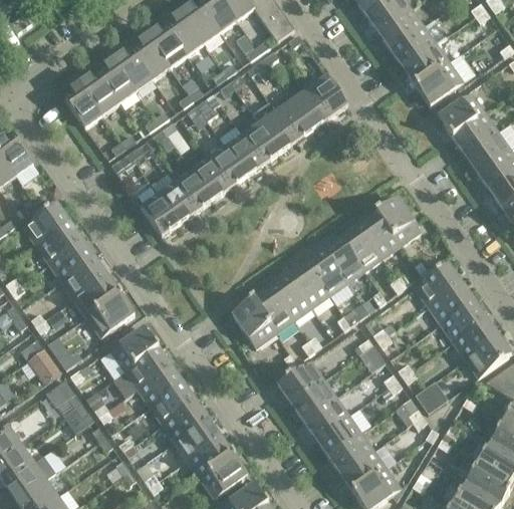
[(237,21),(222,0),(203,0),(199,3),(220,32),(237,21)]
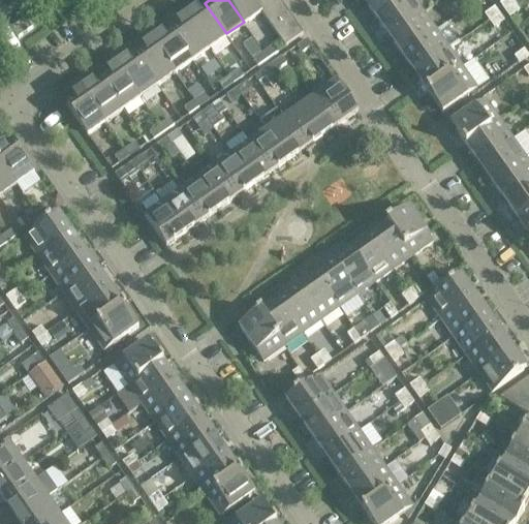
[(228,0),(244,22),(261,8),(255,0),(228,0)]
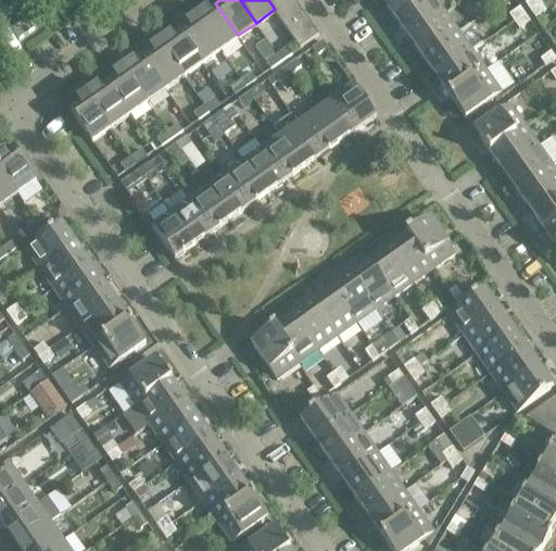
[(268,0),(275,9),(301,45),(318,33),(295,0),(268,0)]
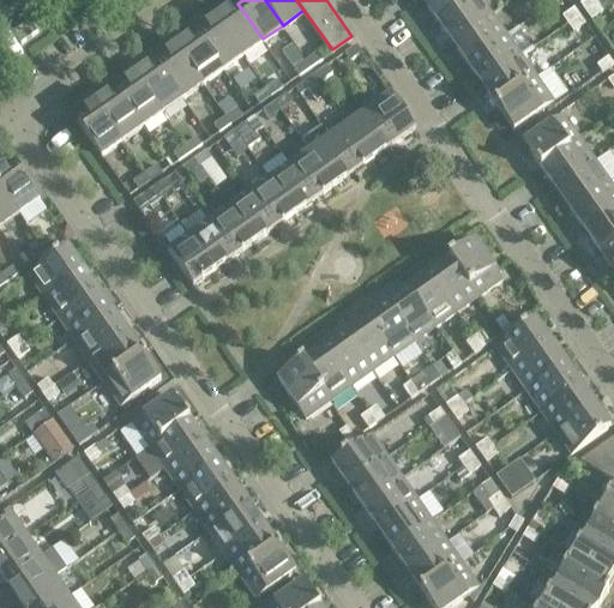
[(429,0),(431,1),(427,4),(437,18),(461,0),(429,0)]
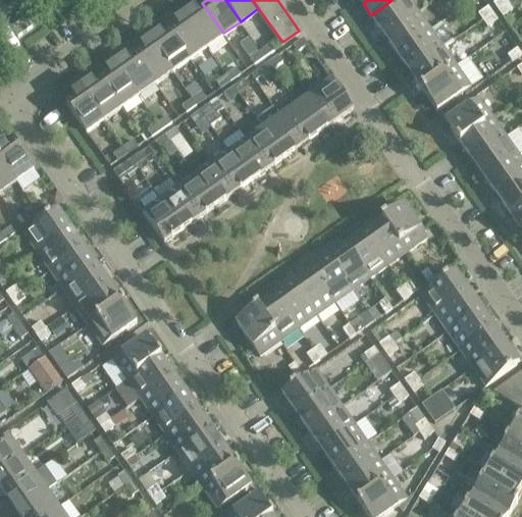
[(418,9),(412,0),(392,0),(371,15),(379,27),(382,24),(386,31),(418,9)]
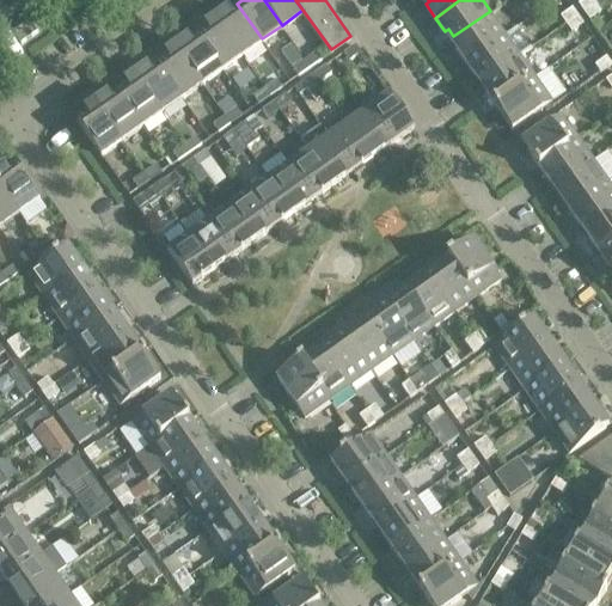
[(601,7),(595,0),(583,8),(589,16),(601,7)]
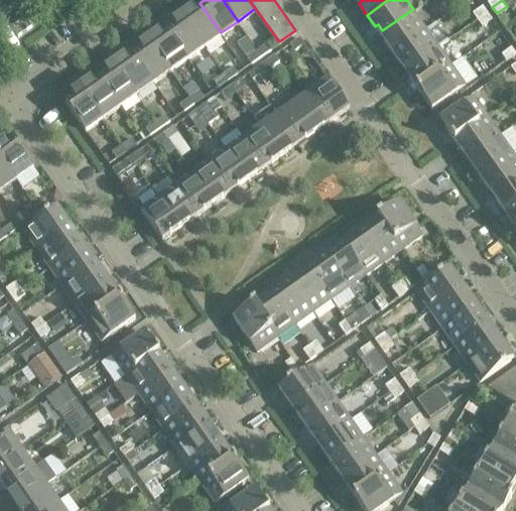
[(221,32),(200,3),(183,15),(204,44),(221,32)]
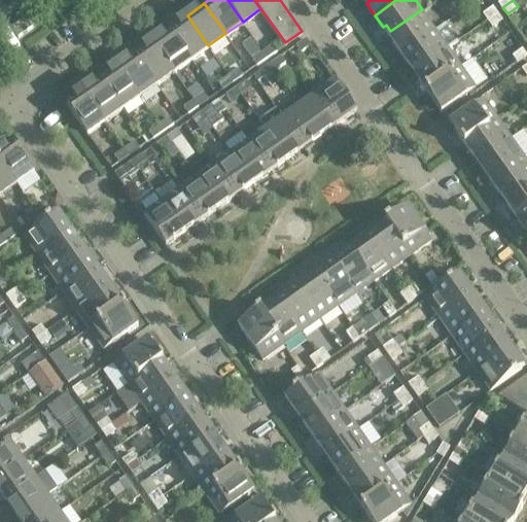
[(497,10),(493,3),(483,10),(487,18),(497,10)]
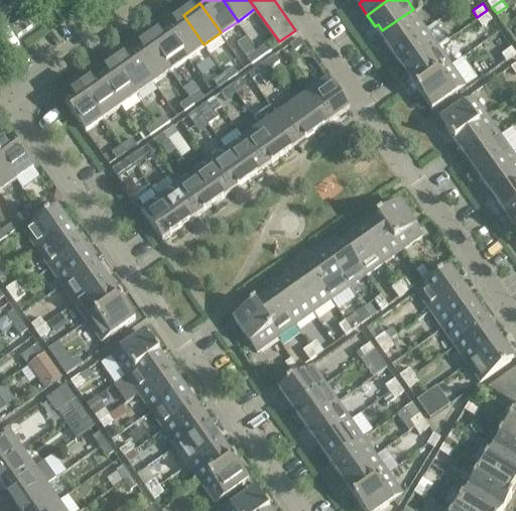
[(11,24),(17,33),(38,19),(31,9),(11,24)]
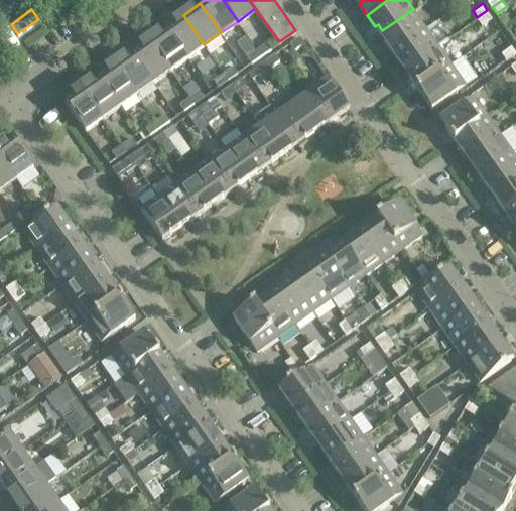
[(425,26),(413,9),(382,30),(387,36),(384,38),(392,50),(425,26)]
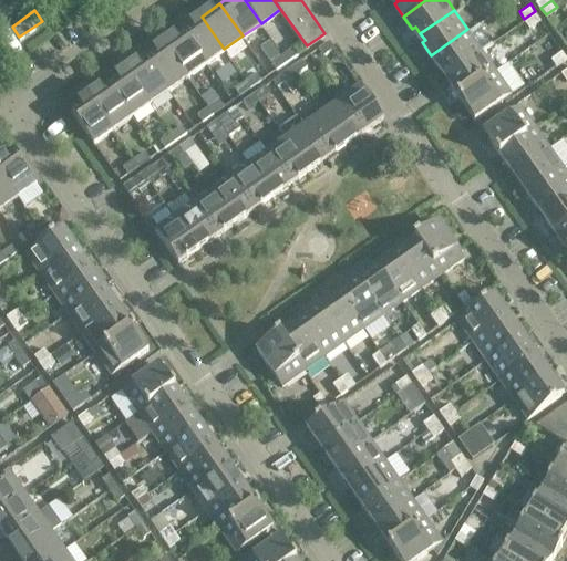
[(540,19),(535,11),(524,19),(529,27),(540,19)]
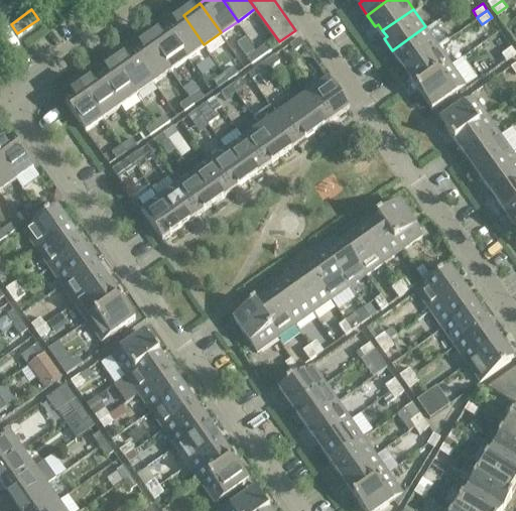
[(204,44),(183,15),(166,27),(187,56),(204,44)]
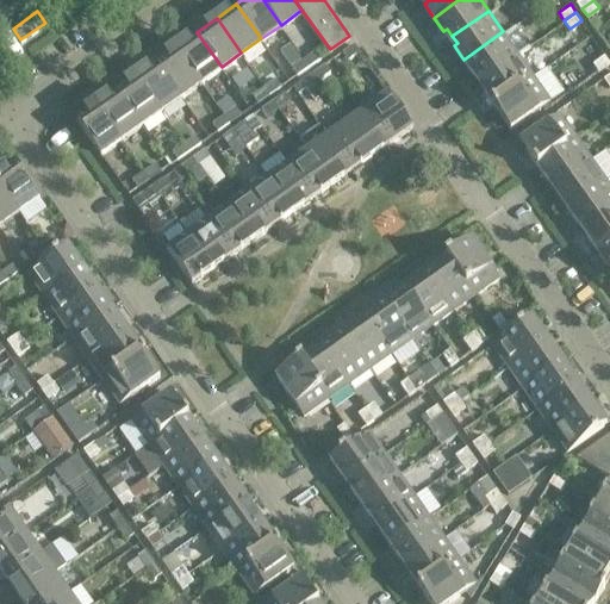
[(514,25),(503,31),(464,60),(473,73),(477,70),(481,78),(518,53),(529,45),(514,25)]
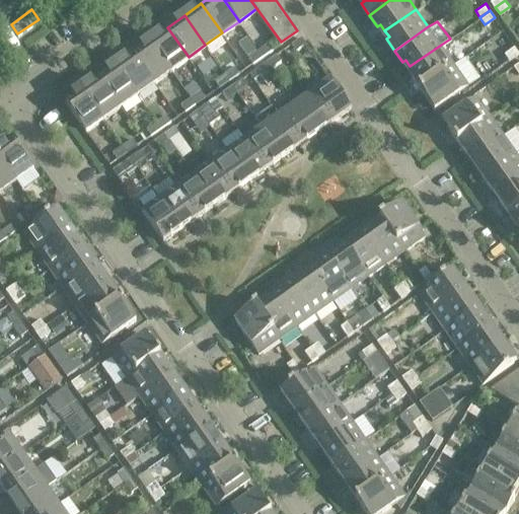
[(189,57),(167,27),(150,39),(171,69),(189,57)]
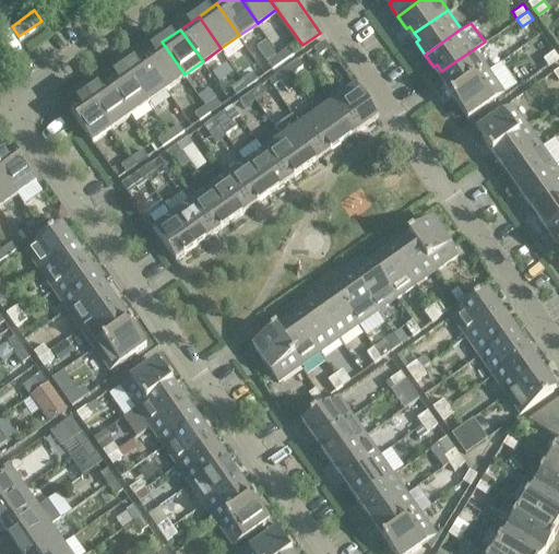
[(265,37),(257,44),(268,58),(275,51),(265,37)]
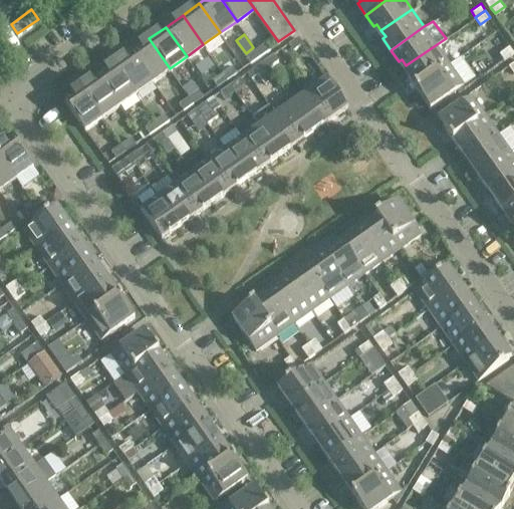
[(303,41),(298,35),(288,41),(293,48),(303,41)]
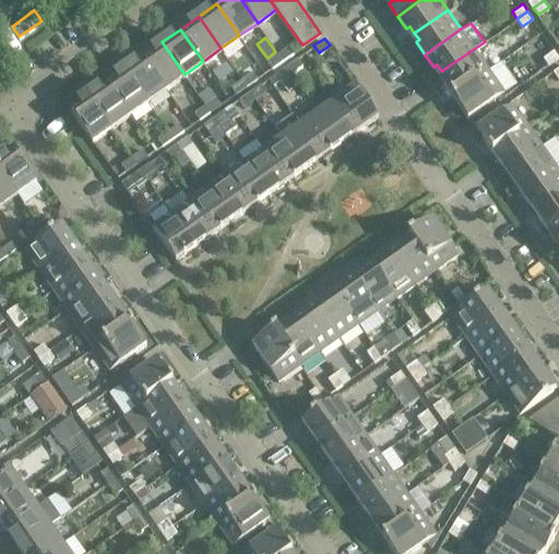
[(185,74),(162,42),(144,55),(166,87),(185,74)]
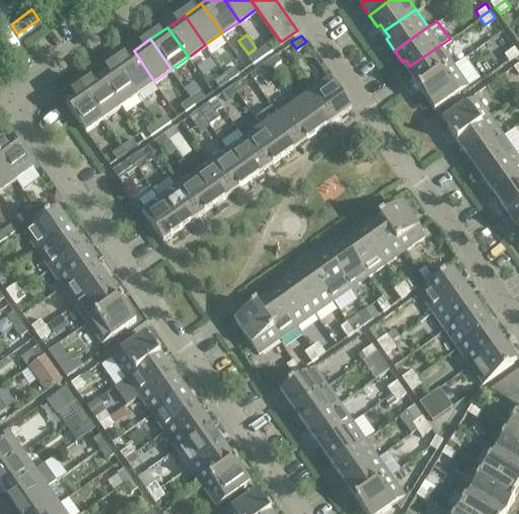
[(268,41),(257,48),(263,55),(273,48),(268,41)]
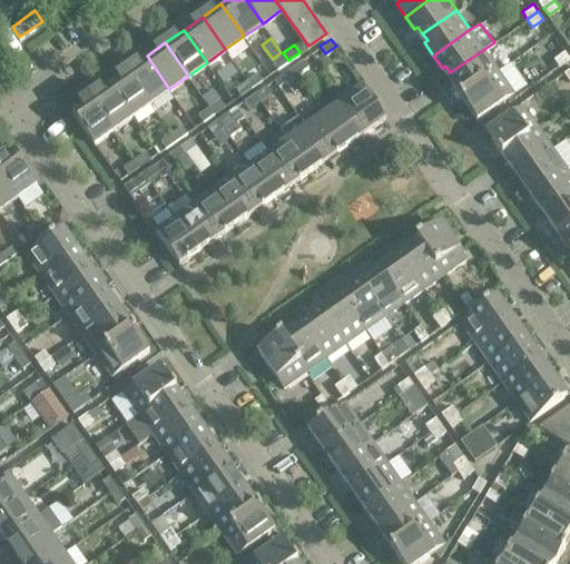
[(498,69),(484,49),(450,72),(455,80),(452,82),(461,95),(498,69)]
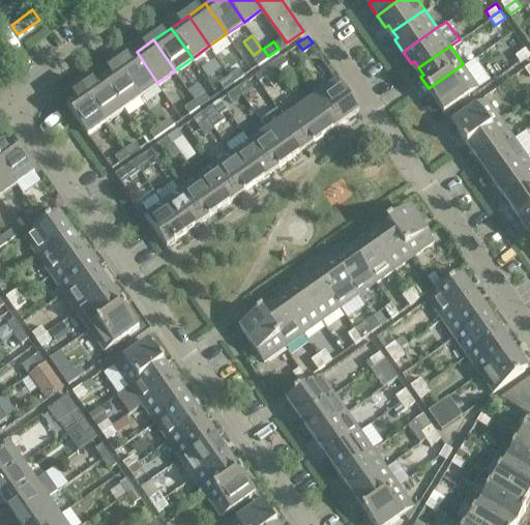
[(529,52),(525,46),(514,53),(520,59),(529,52)]
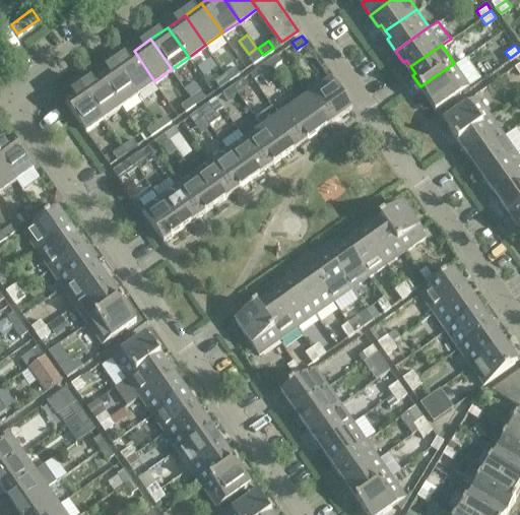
[(263,55),(258,48),(249,55),(253,62),(263,55)]
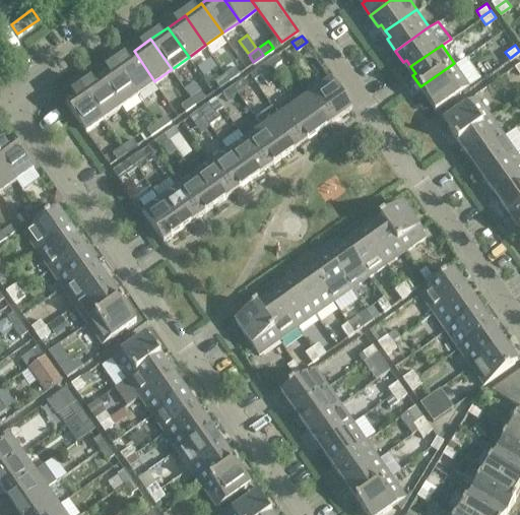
[(154,81),(134,51),(117,63),(137,93),(154,81)]
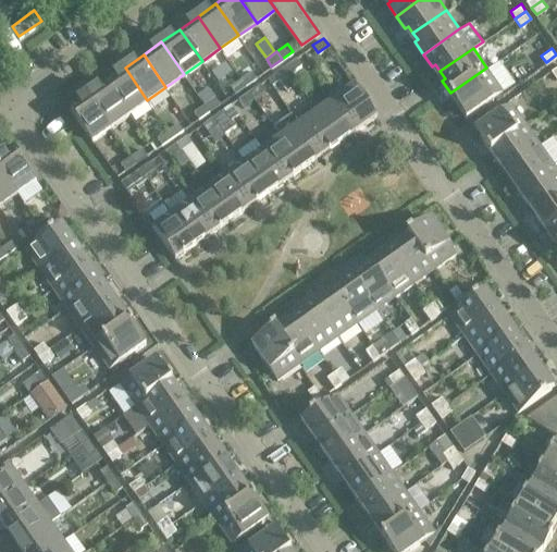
[(301,63),(297,57),(286,64),(291,71),(301,63)]
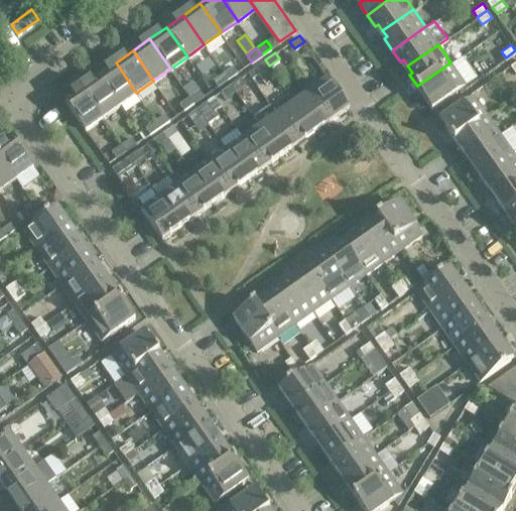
[(269,66),(265,59),(255,66),(260,73),(269,66)]
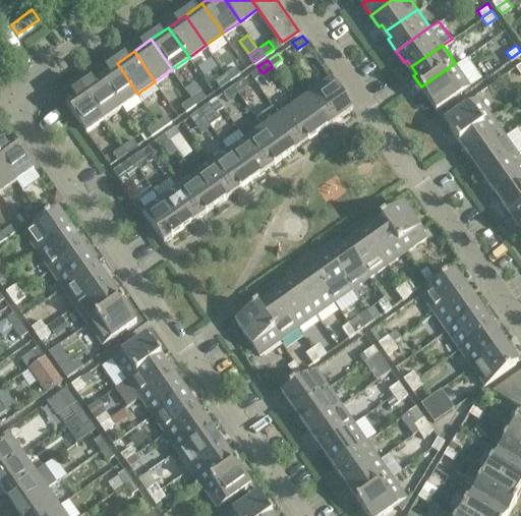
[(137,94),(117,63),(100,75),(121,105),(137,94)]
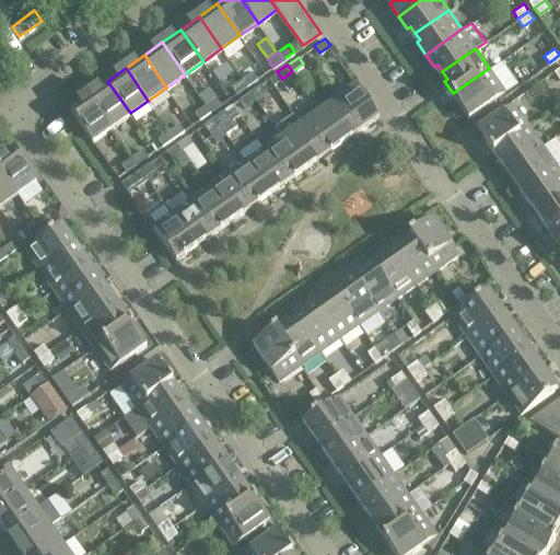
[(504,90),(489,68),(453,93),(468,116),(504,90)]
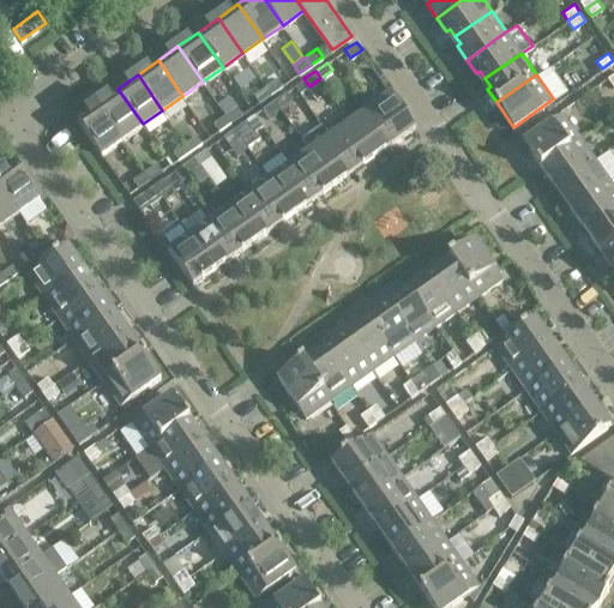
[(277,77),(265,85),(271,92),(283,84),(277,77)]
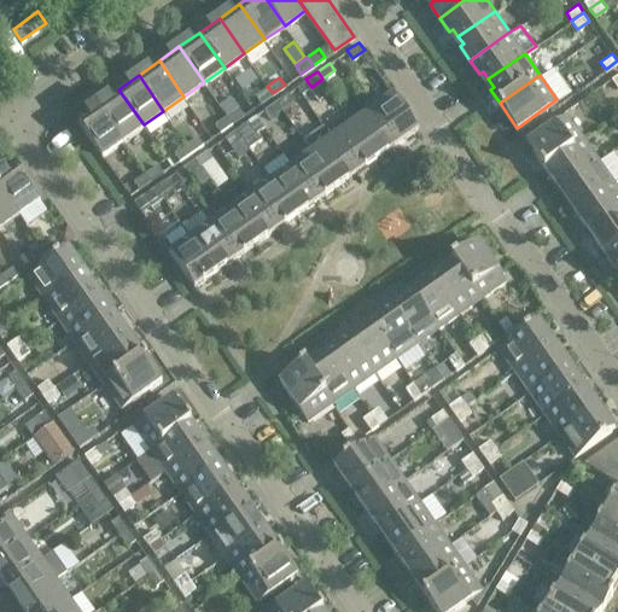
[(273,93),(267,86),(255,94),(261,102),(273,93)]
